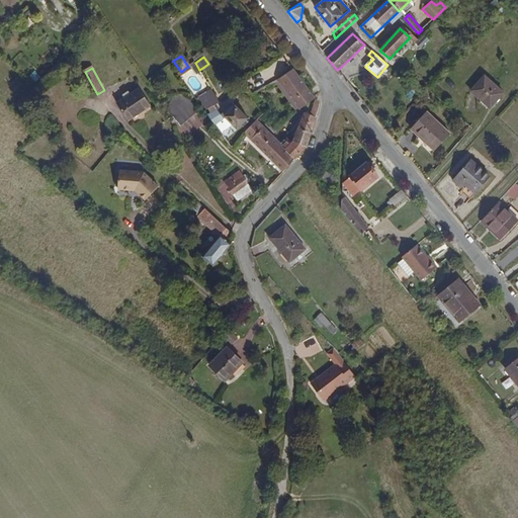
[(315,97),(293,68),(274,80),(295,110),(315,97)]
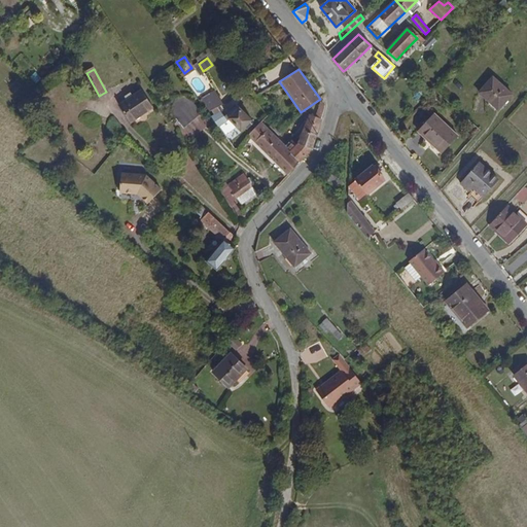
[(427,84),(433,78),(428,73),(422,79),(427,84)]
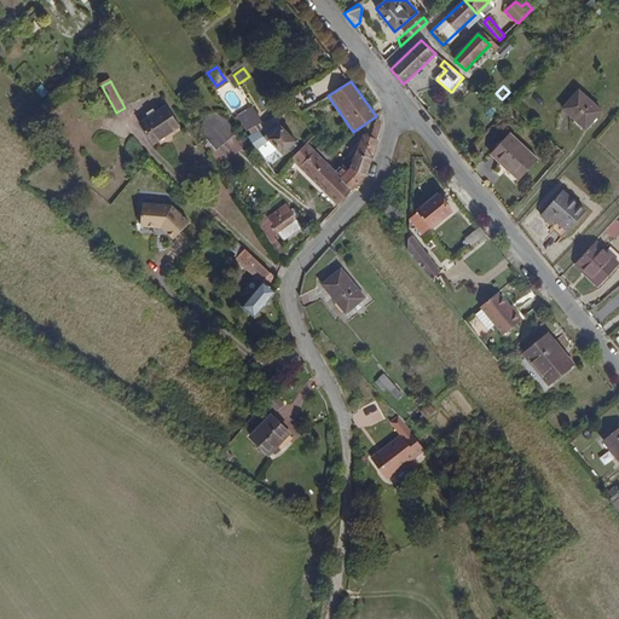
[(584,131),(601,113),(588,102),(578,93),(561,110),(584,131)]
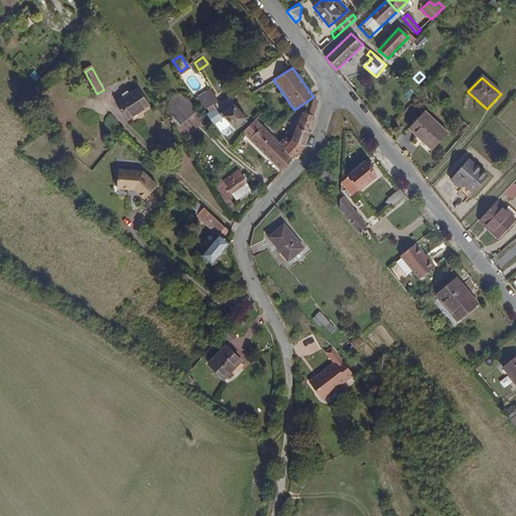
[(203,111),(207,109),(213,105),(218,102),(210,89),(195,99),(203,111)]
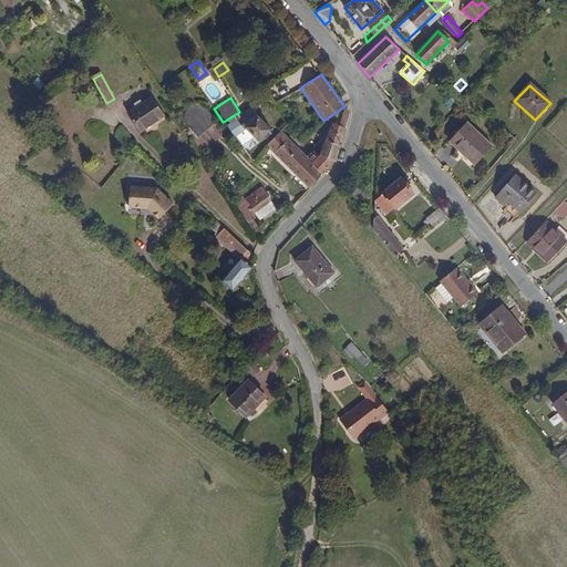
[(143,133),(166,116),(154,100),(131,115),(143,133)]
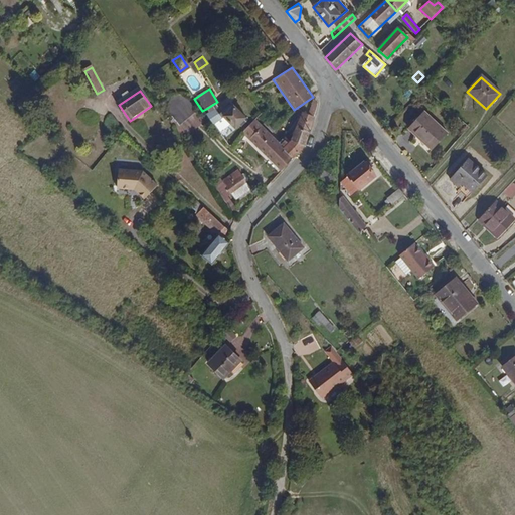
[(215,126),(224,117),(235,128),(239,124),(245,119),(246,118),(243,115),(249,109),(236,97),(219,114),(214,109),(210,113),(207,115),(215,126)]
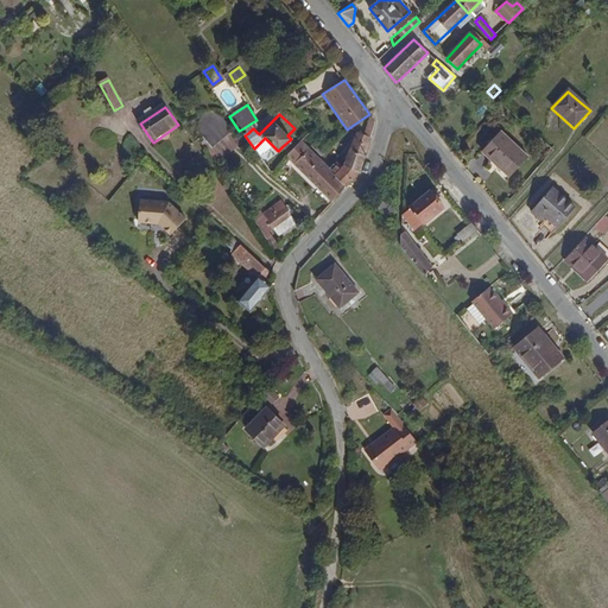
[(374,121),(369,114),(347,130),(352,132),(356,133),(371,138),(374,126),(374,121)]
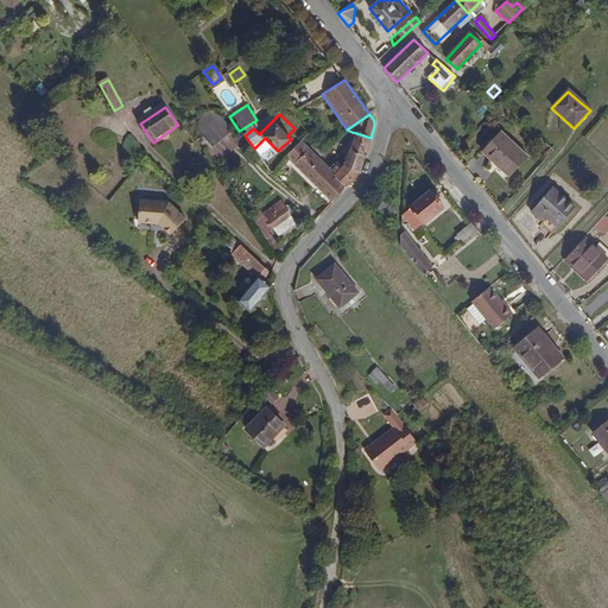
[(526,159),(499,132),(480,151),(489,160),(492,158),(510,177),(526,159)]
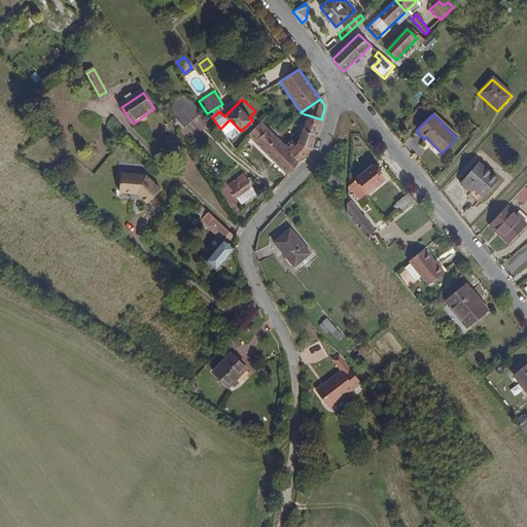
[(312,149),(321,119),(309,115),(296,145),(290,140),(284,146),(301,162),(312,149)]
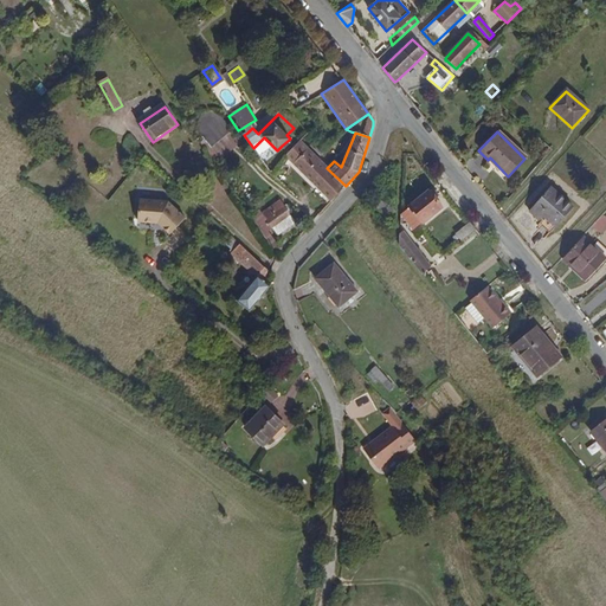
[(346,186),(327,168),(317,159),(298,141),(285,155),(331,201),(346,186)]
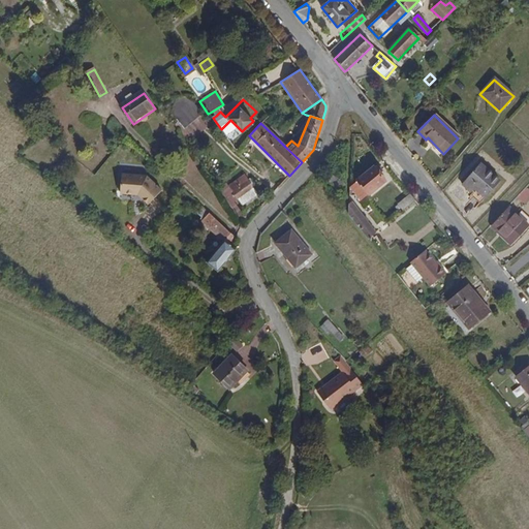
[(443,154),(428,137),(426,139),(441,155),(443,154)]
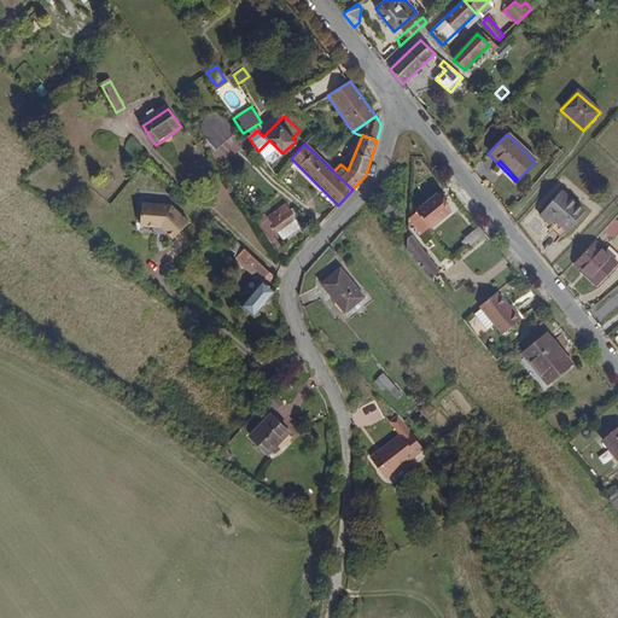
[(566,231),(583,211),(560,192),(543,210),(566,231)]
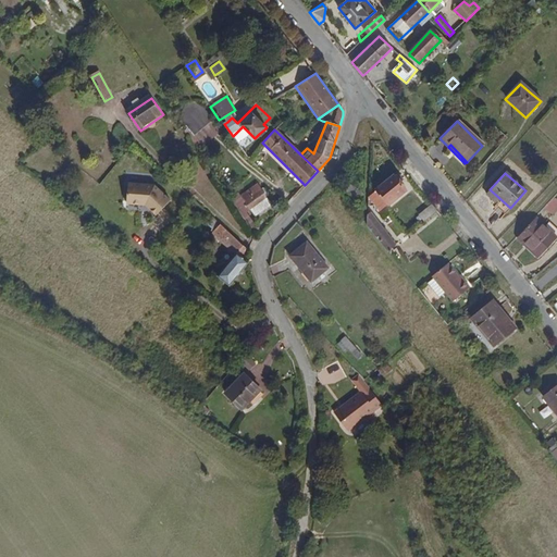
[(380,212),(405,192),(398,183),(395,178),(394,176),(372,195),(368,195),(368,201),(371,200),(380,212)]
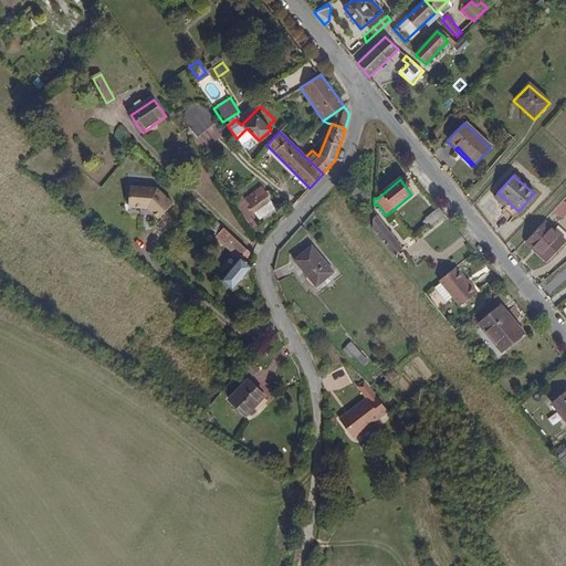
[(278,196),(266,181),(259,187),(260,189),(262,188),(271,201),(278,196)]
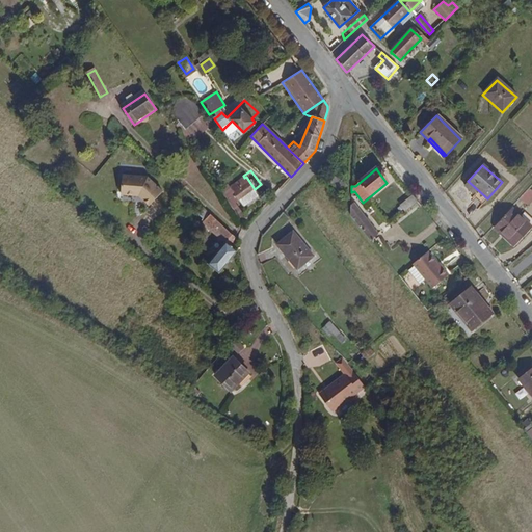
[(162,190),(147,176),(121,175),(121,194),(138,195),(149,205),(162,190)]
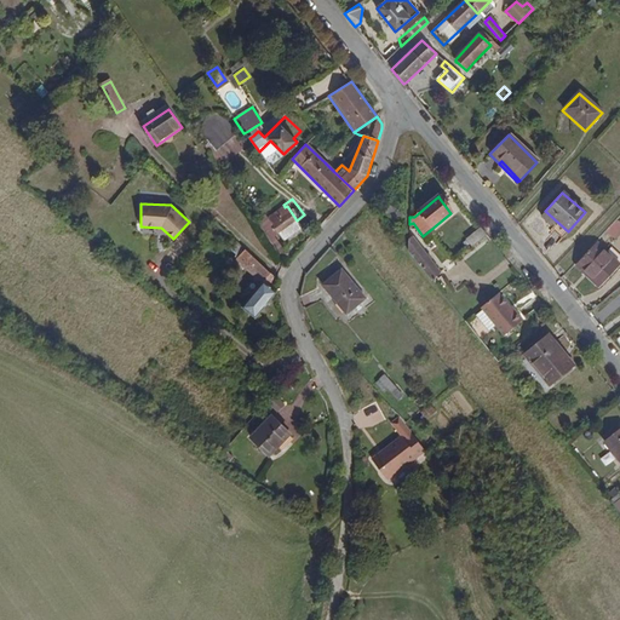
[(279,234),(297,220),(287,206),(285,207),(268,219),(258,225),(269,240),(279,234)]
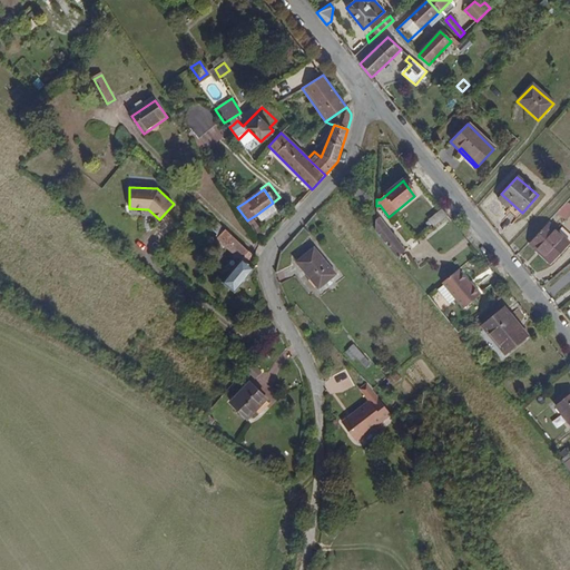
[(371,199),(357,189),(354,195),(367,204),(371,199)]
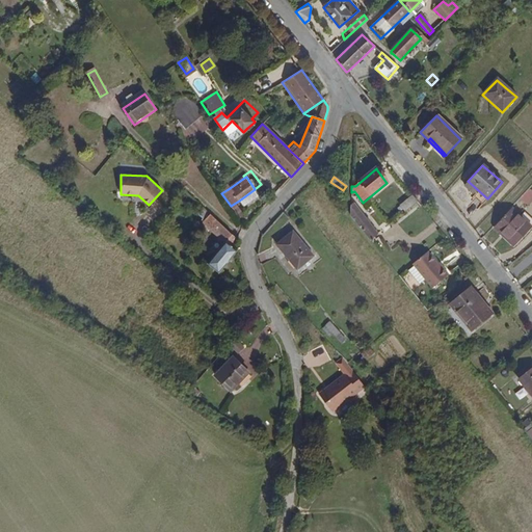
[(243,208),(260,195),(255,189),(239,201),(243,208)]
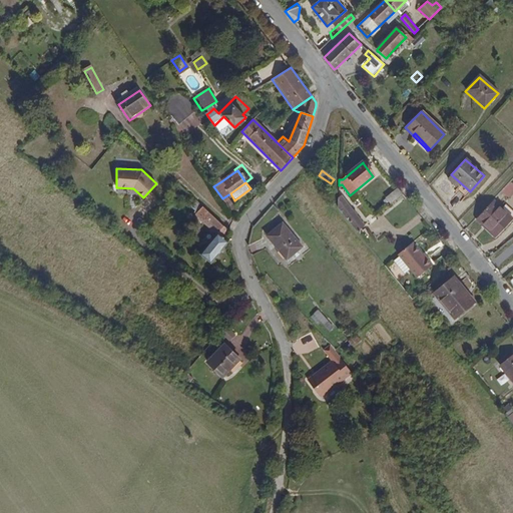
[(506,200),(512,194),(512,183),(500,194),(506,200)]
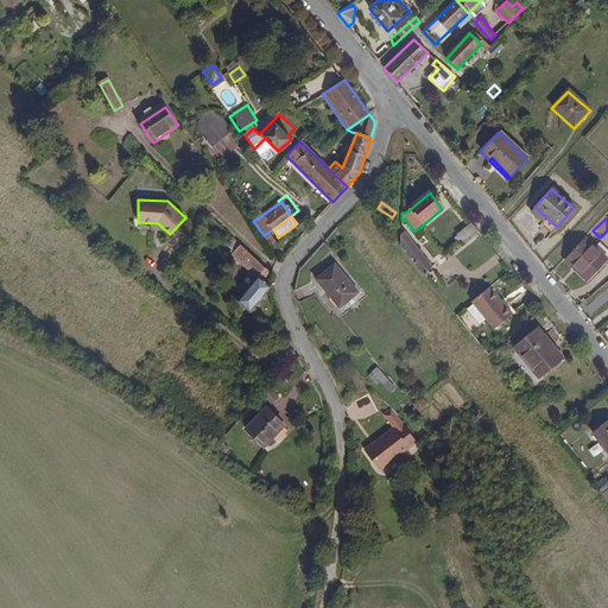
[(463,242),(477,230),(472,222),(456,235),(463,242)]
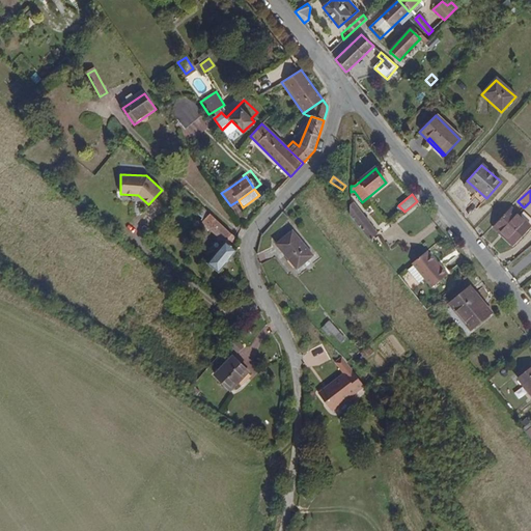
[(380,233),(355,201),(351,204),(351,215),(371,241),(380,233)]
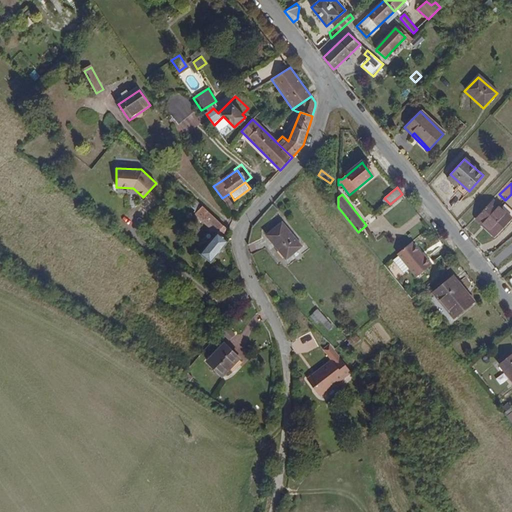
[(510,219),(490,201),(474,218),(481,224),(482,223),(495,235),(510,219)]
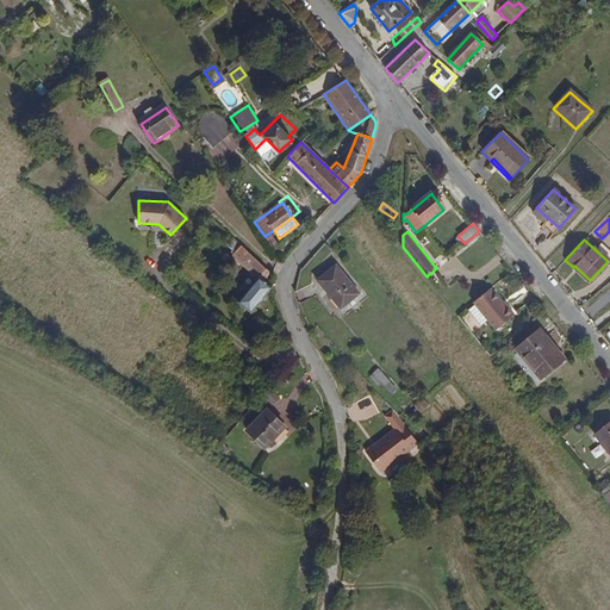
[(266,269),(241,247),(232,256),(257,280),(266,269)]
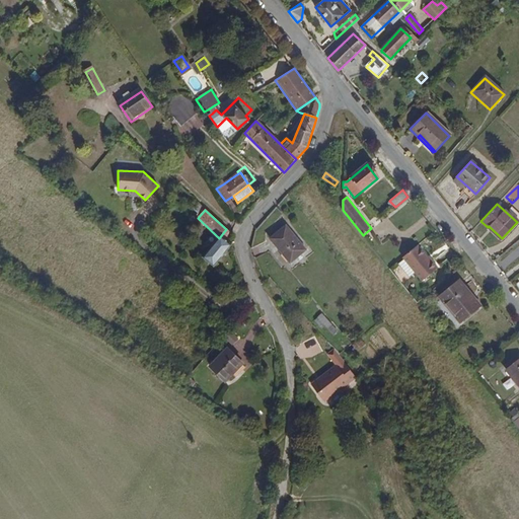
[(303,250),(284,226),(269,239),(288,264),(303,250)]
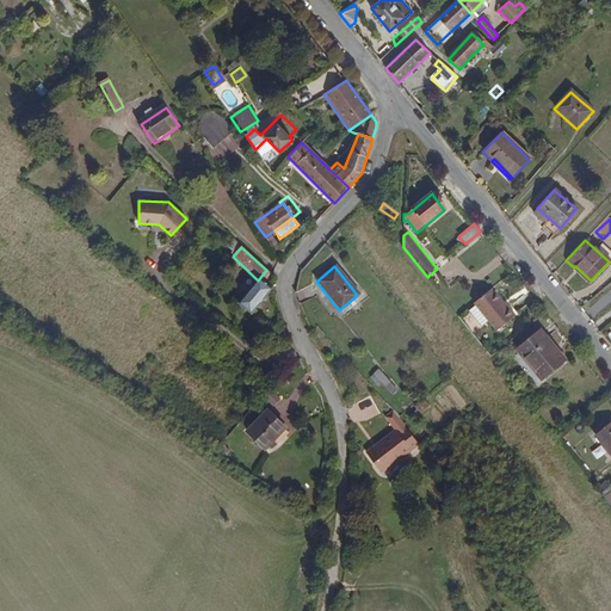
[(251,314),(272,288),(267,283),(272,276),(271,275),(266,270),(258,281),(239,304),(251,314)]
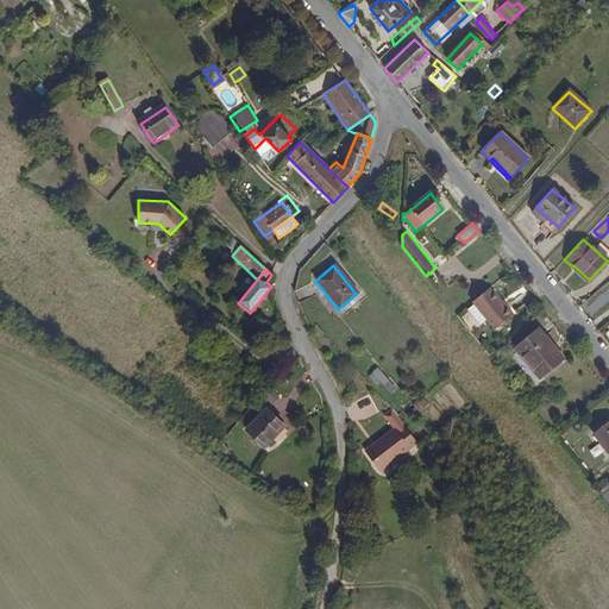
[(472,302),(495,330),(514,314),(491,287),(472,302)]
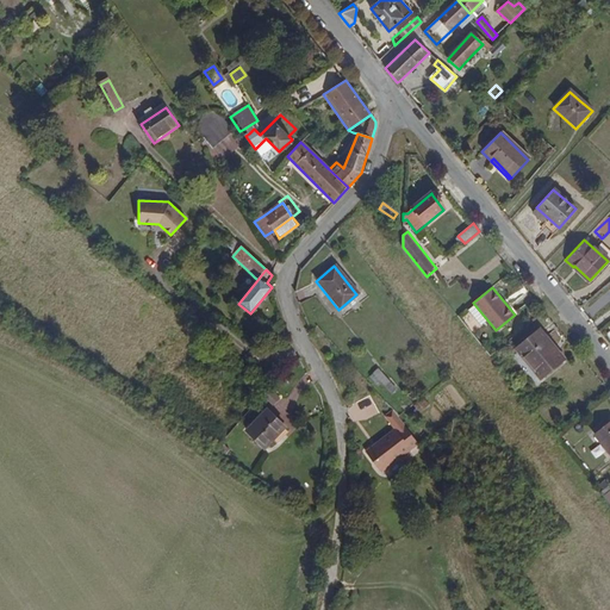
[(564,360),(539,329),(515,349),(540,379),(564,360)]
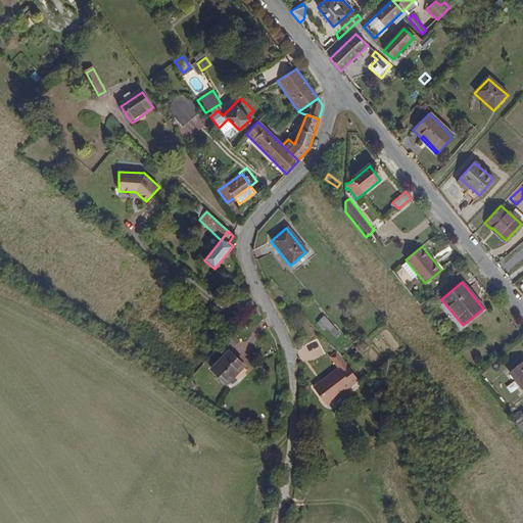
[(318,323),(334,340),(340,334),(324,317),(318,323)]
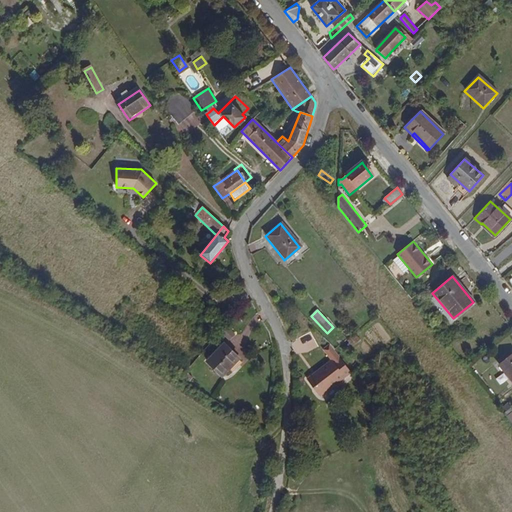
[(241,362),(224,341),(204,357),(217,372),(226,365),(231,370),(241,362)]
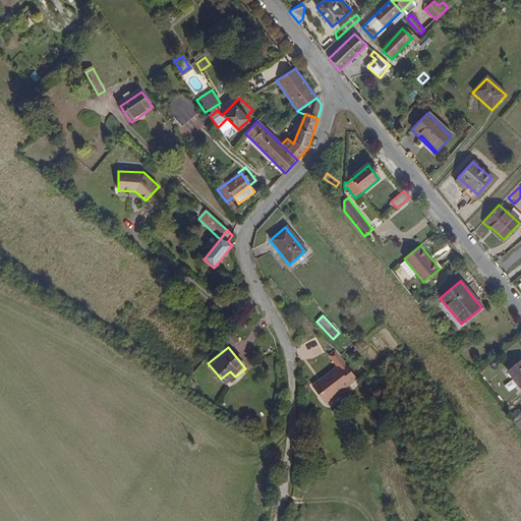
[(340,356),(335,350),(329,355),(337,366),(312,386),(326,403),(357,379),(340,356)]
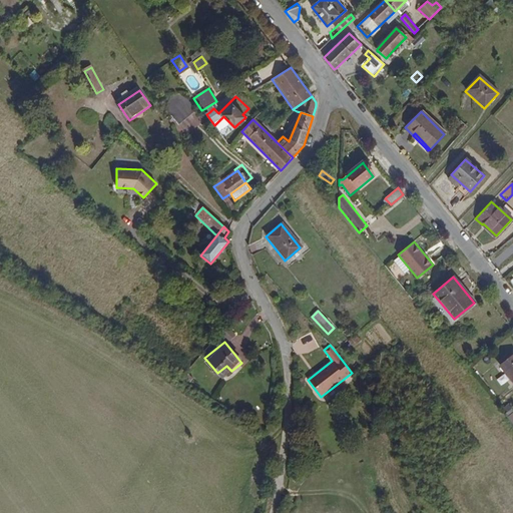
[(512,355),(500,367),(512,383),(512,355)]
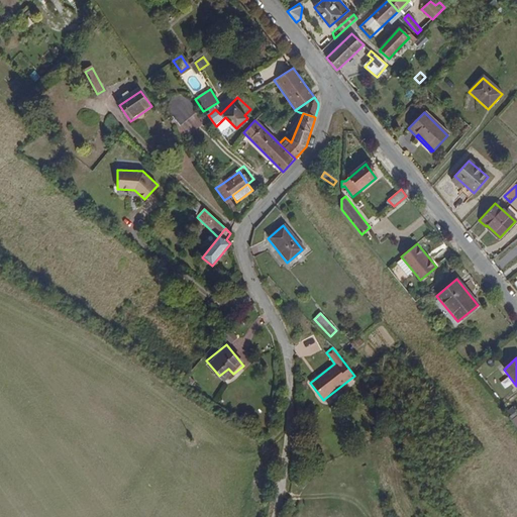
[(516,412),(516,411),(508,418),(511,421),(512,420),(516,415),(516,412)]
